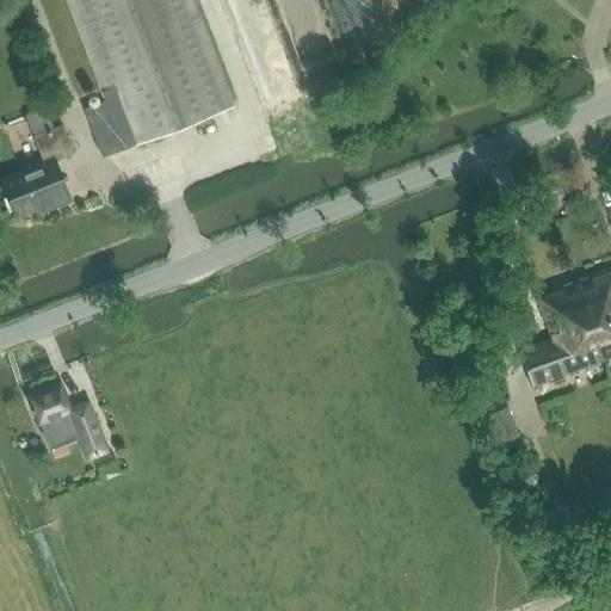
[(65,0),(99,88),(104,100),(84,109),(103,156),(234,105),(193,0),(65,0)]
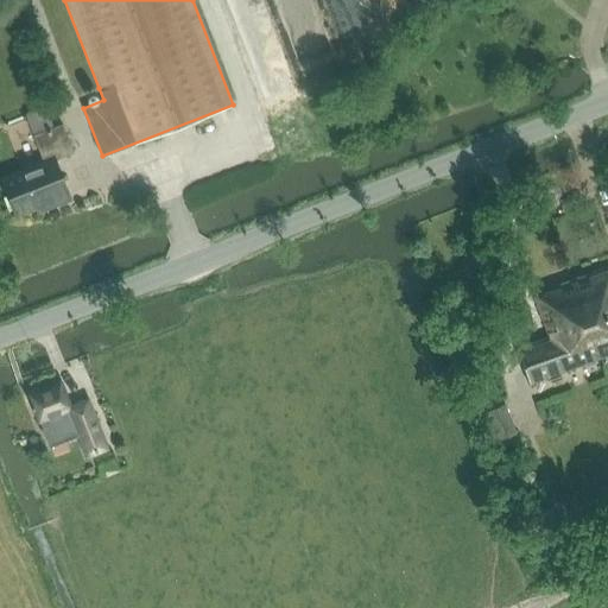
[(253,63),(267,57),(271,65),(290,57),(265,1),(254,6),(260,19),(239,29),(253,63)]
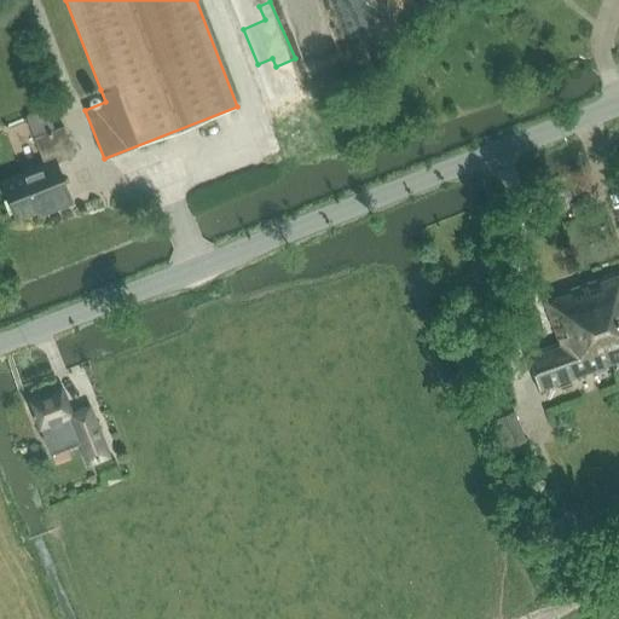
[(0,180),(15,218),(46,207),(47,210),(73,201),(57,161),(75,155),(64,125),(55,128),(47,110),(25,119),(34,137),(44,165),(0,180)]
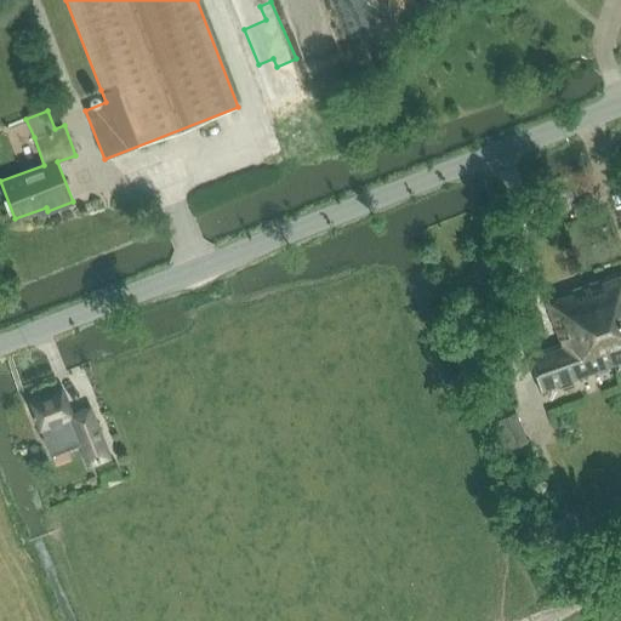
[(620,363),(620,272),(546,302),(559,343),(528,354),(541,392),(600,371),(620,363)]
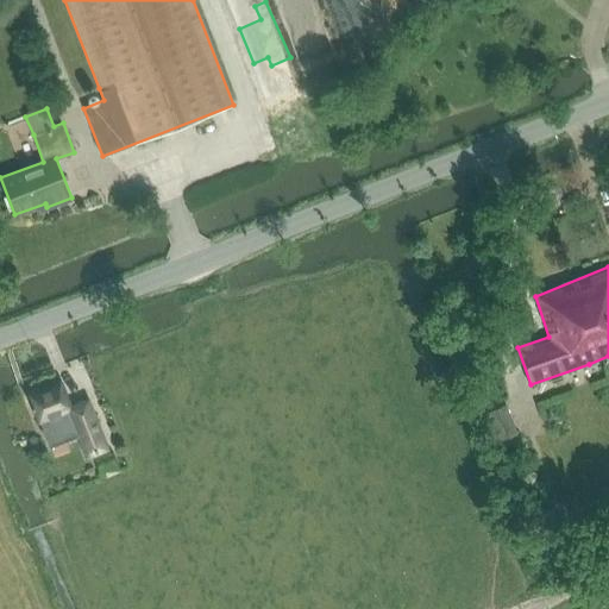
[(61,384),(30,396),(50,447),(51,446),(55,457),(69,451),(66,441),(79,435),(87,457),(107,449),(87,400),(70,407),(61,384)]
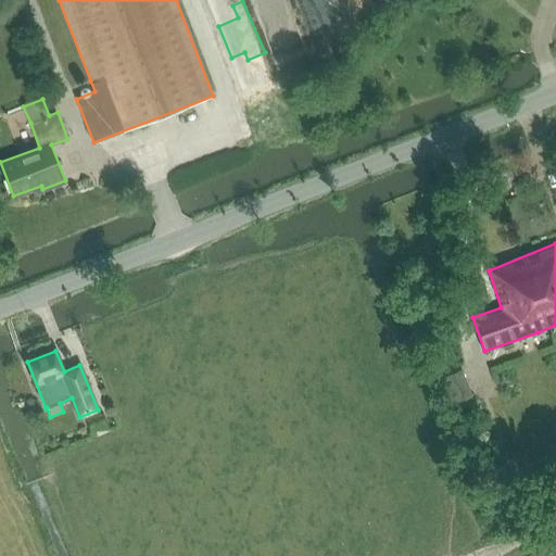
[(103,413),(87,419),(91,431),(108,425),(103,413)]
